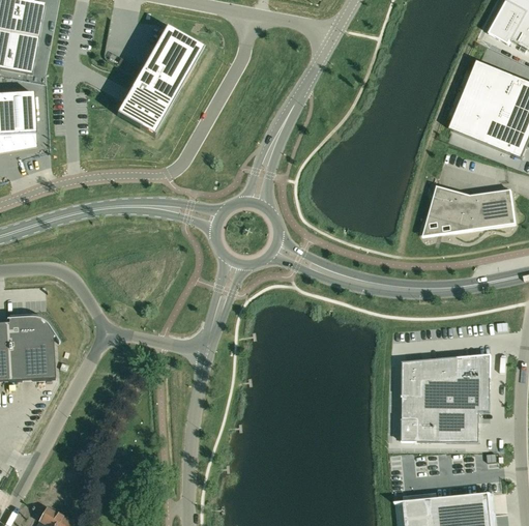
[(0,66),(34,74),(48,2),(35,0),(0,0),(0,66)]
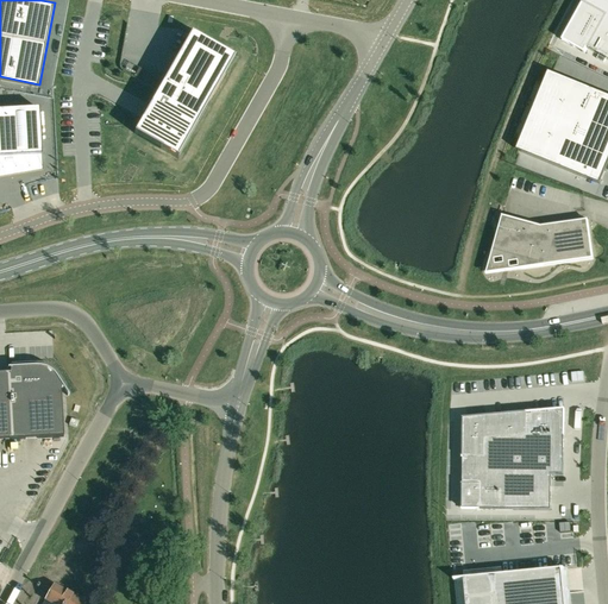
[(583,49),(585,44),(607,57),(607,0),(581,0),(561,37),(583,49)]
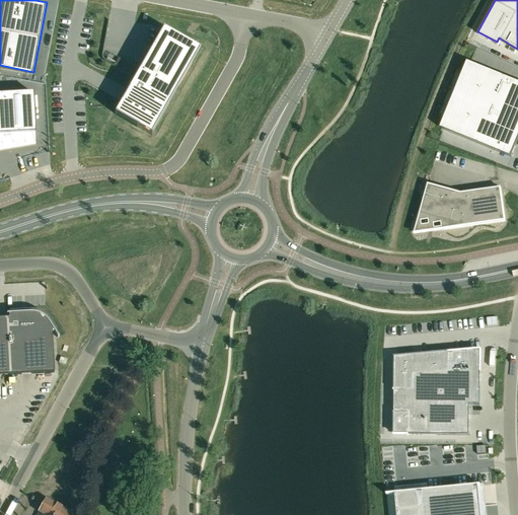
[(162,24),(114,111),(151,131),(200,46),(162,24)]
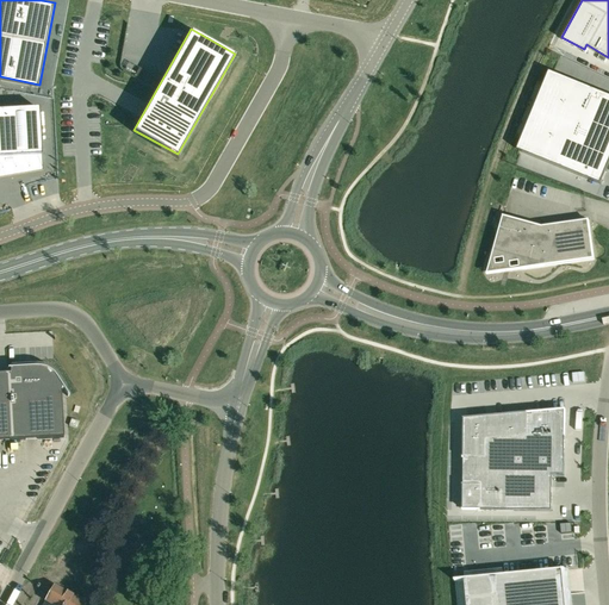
[(608,98),(552,74),(520,151),(598,184),(608,157),(608,98)]
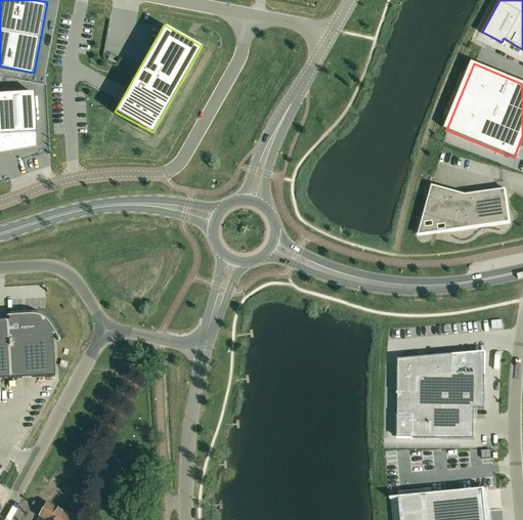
[(33,90),(0,91),(0,132),(35,131),(33,90)]
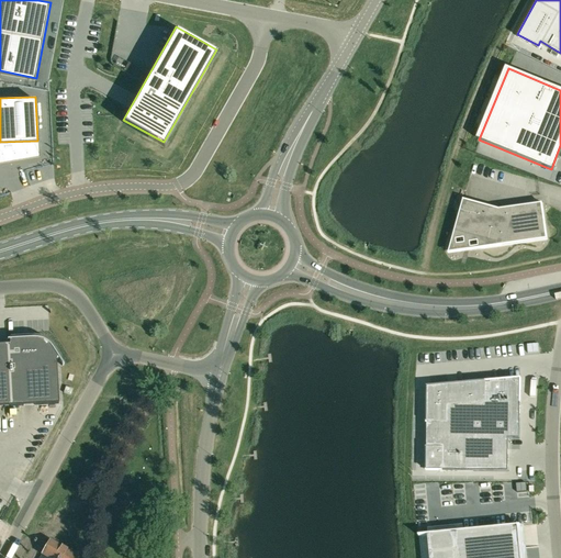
[(480,245),(547,236),(541,199),(498,205),(458,211),(453,229),(479,235),(480,245)]
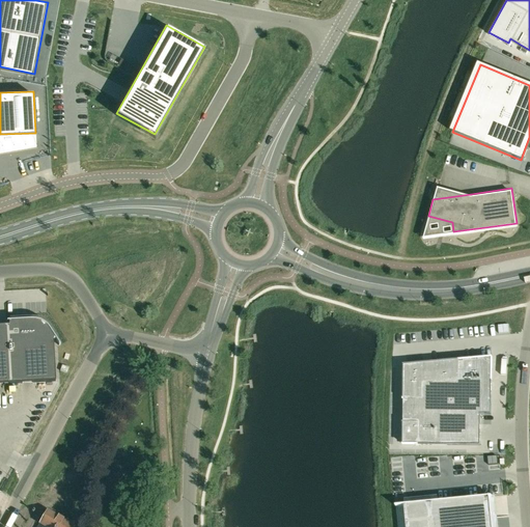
[(0,380),(55,378),(53,338),(55,336),(58,340),(57,341),(58,342),(59,341),(50,327),(49,325),(48,324),(47,323),(46,321),(44,320),(43,319),(42,319),(39,317),(37,316),(36,316),(34,315),(32,315),(31,315),(26,316),(26,311),(21,311),(21,316),(6,317),(7,317),(8,322),(0,322),(0,380)]
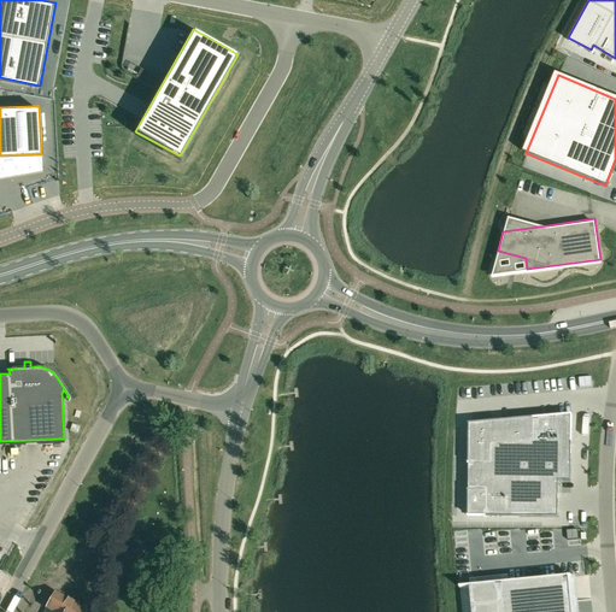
[(578,374),(579,383),(591,382),(590,372),(578,374)]
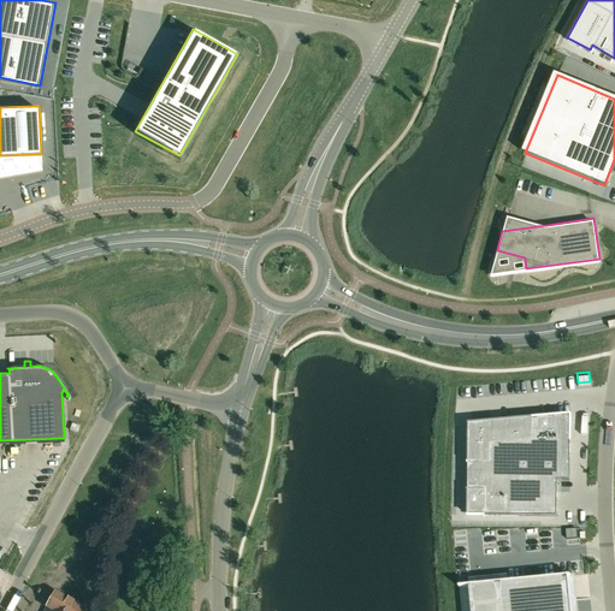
[(467,420),(467,476),(467,511),(556,512),(556,476),(569,476),(569,410),(467,420)]
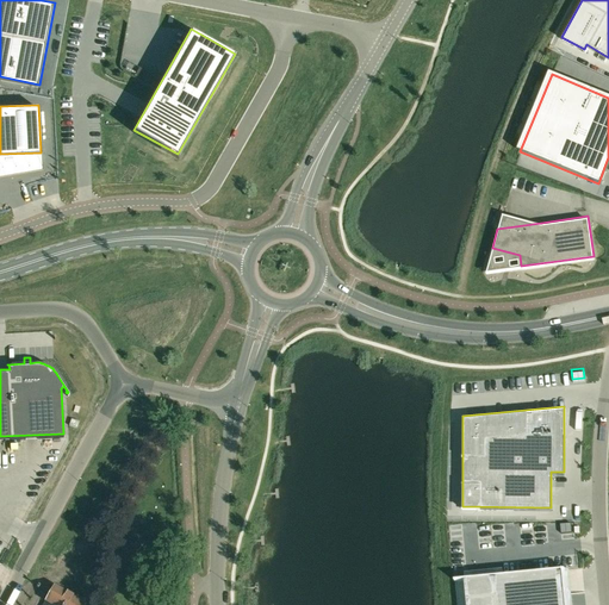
[(570,519),(559,521),(560,530),(571,529),(570,519)]
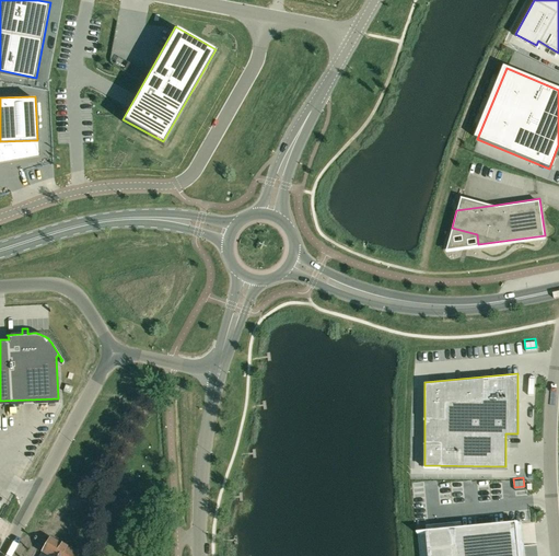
[(463,546),(428,549),(428,555),(519,555),(517,542),(485,545),(482,523),(461,525),(463,546)]
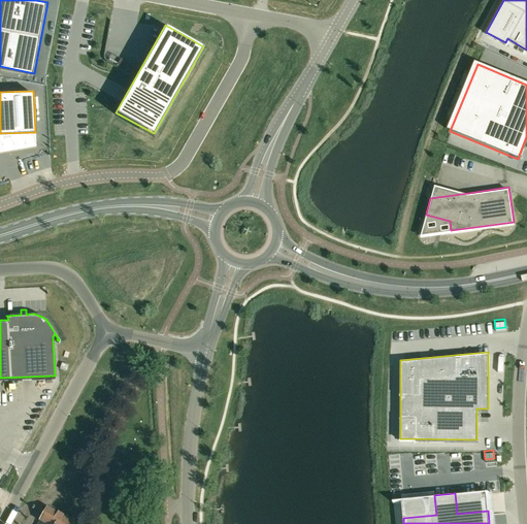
[(68,523),(72,519),(45,503),(38,517),(39,517),(34,523),(68,523)]
